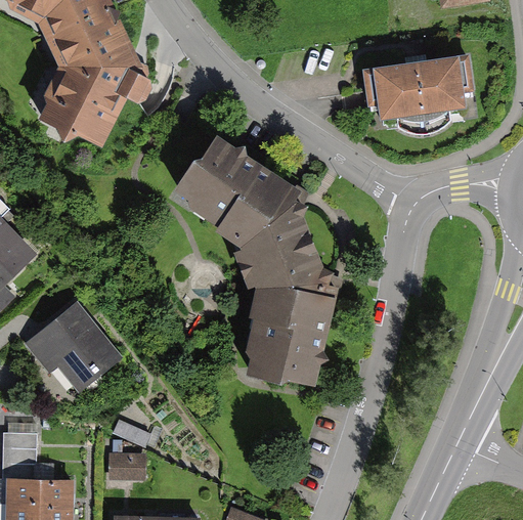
[(7,0),(40,24),(60,0),(7,0)]
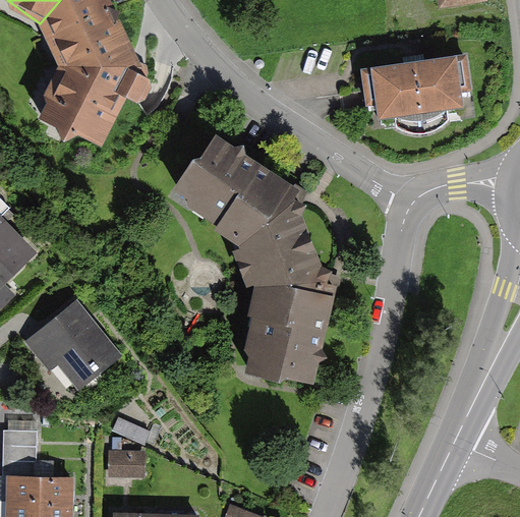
[(63,60),(42,122),(106,144),(136,54),(110,0),(60,0),(40,23),(63,60)]
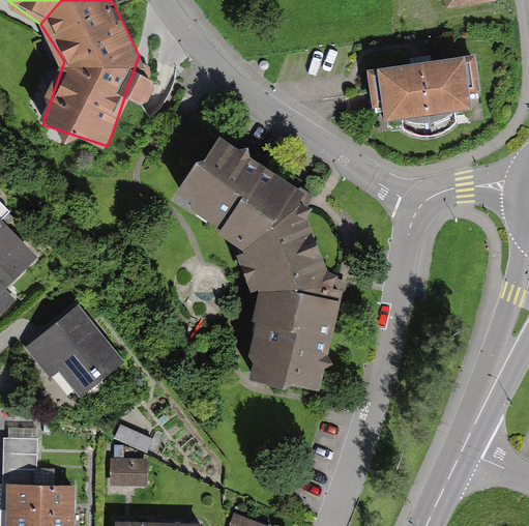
[(473,55),(373,66),(380,124),(480,113),(473,55)]
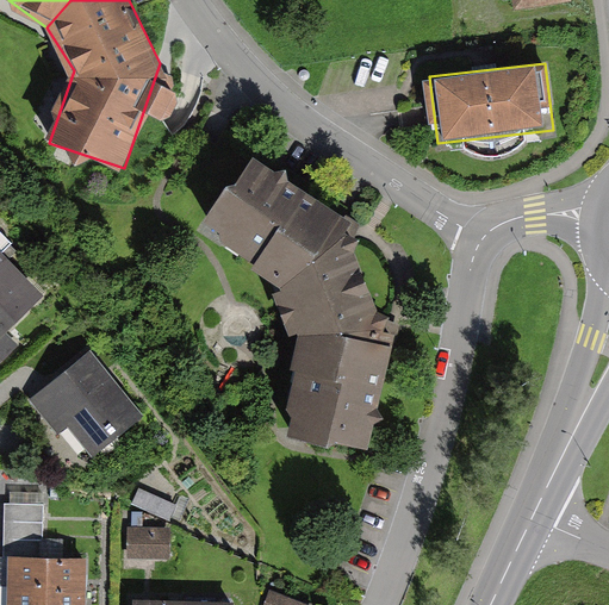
[(350,219),(253,161),(209,234),(281,278),(296,330),(275,442),(371,459),(392,342),(383,340),(349,222),(350,219)]
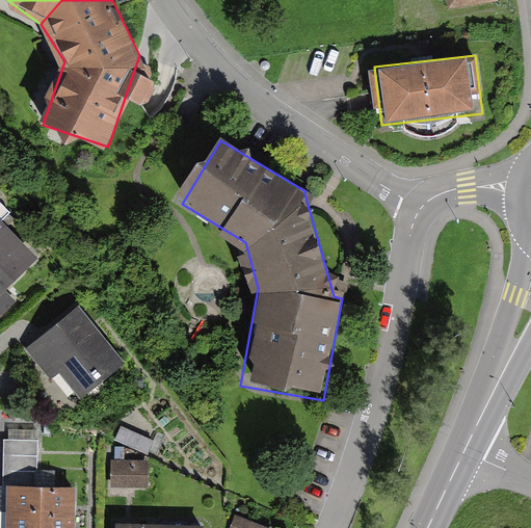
[(10,217),(0,205),(0,313),(16,299),(5,288),(37,259),(4,222),(10,217)]
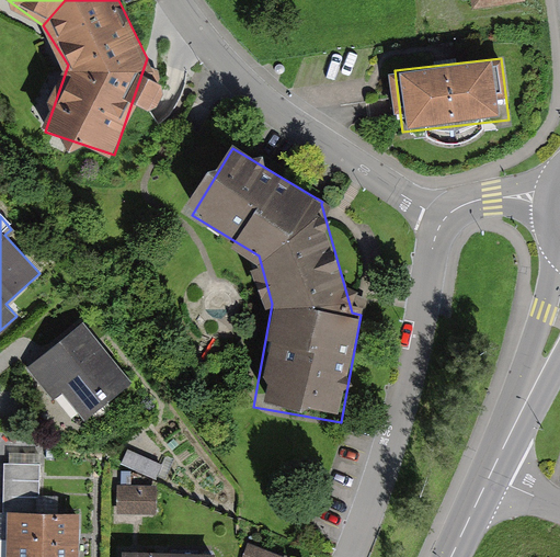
[(132,382),(82,324),(27,368),(53,399),(61,391),(84,421),(132,382)]
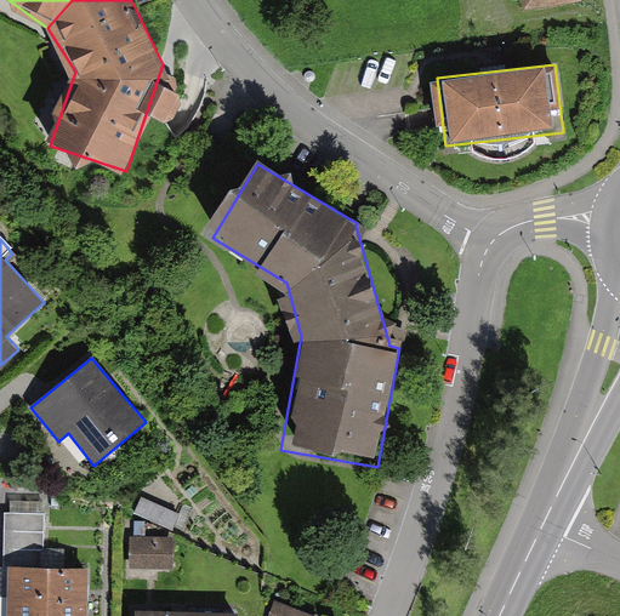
[(134,511),(172,529),(180,513),(141,495),(134,511)]
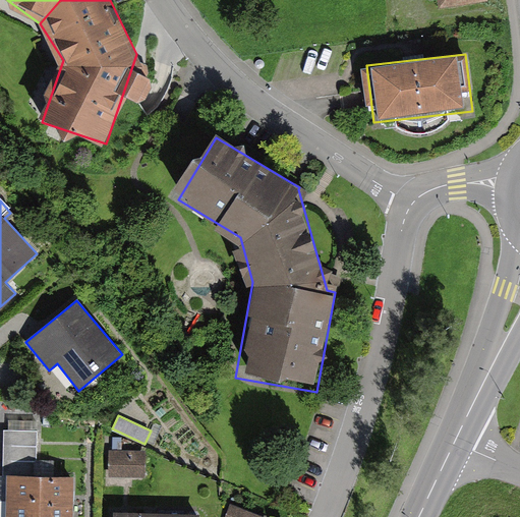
[(3,444),(37,445),(37,429),(3,428),(3,444)]
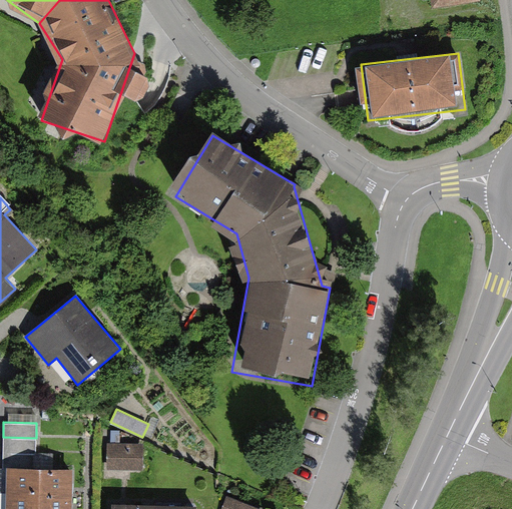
[(3,437),(2,452),(35,453),(35,452),(36,438),(3,437)]
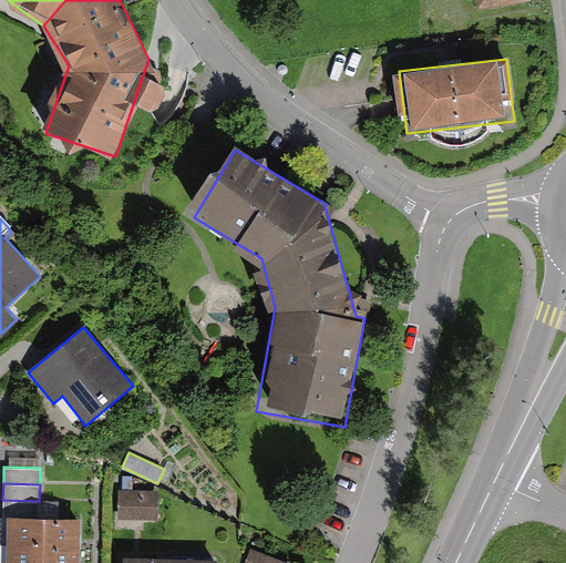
[(158,489),(117,489),(116,519),(158,519),(158,489)]
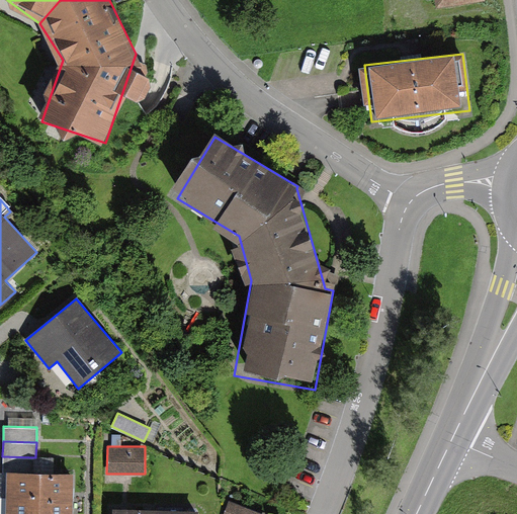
[(2,472),(6,473),(35,473),(35,457),(2,456),(2,472)]
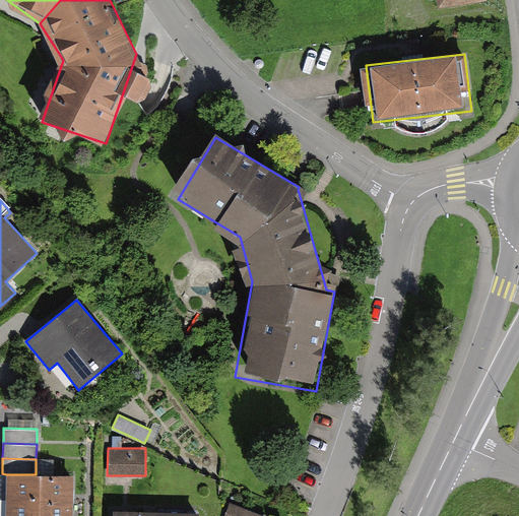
[(36,458),(36,474),(53,475),(54,458),(36,458)]
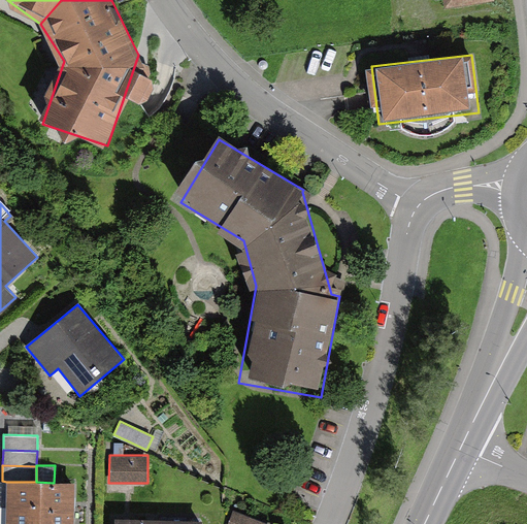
[(5,506),(74,508),(75,483),(54,483),(36,482),(6,482),(5,506)]
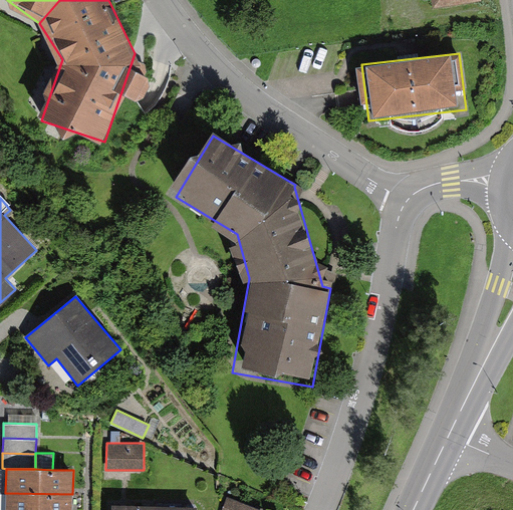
[(5,493),(4,509),(71,509),(72,494),(5,493)]
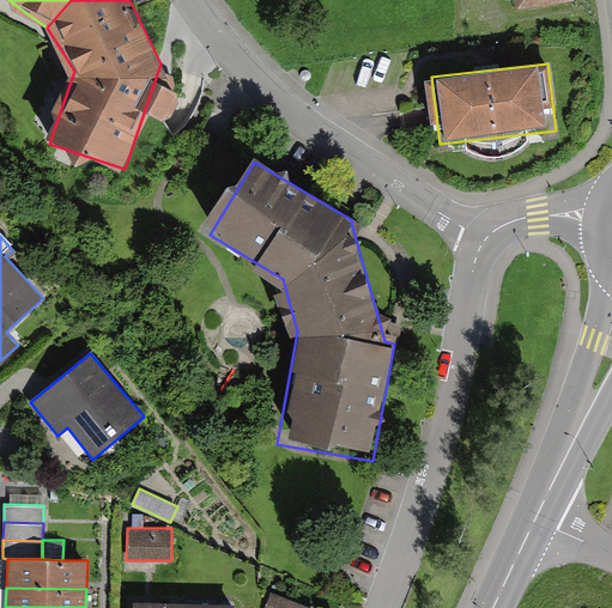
[(313,607),(271,591),(264,607),(313,607)]
